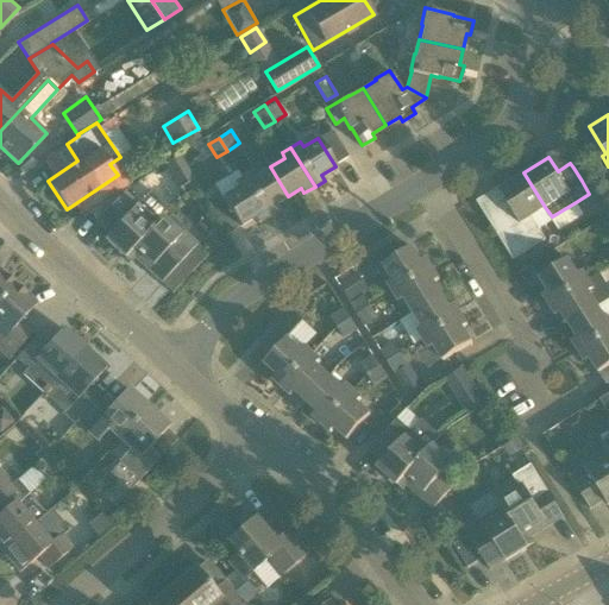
[(179,187),(194,177),(188,168),(184,162),(169,172),(179,187)]
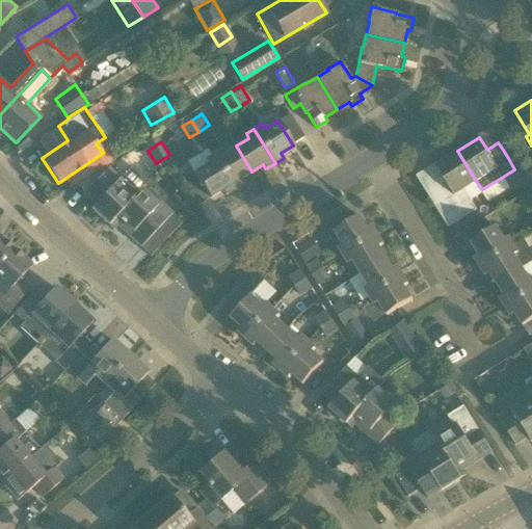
[(240,178),(251,172),(236,146),(223,154),(220,149),(212,154),(234,189),(243,183),(240,178)]
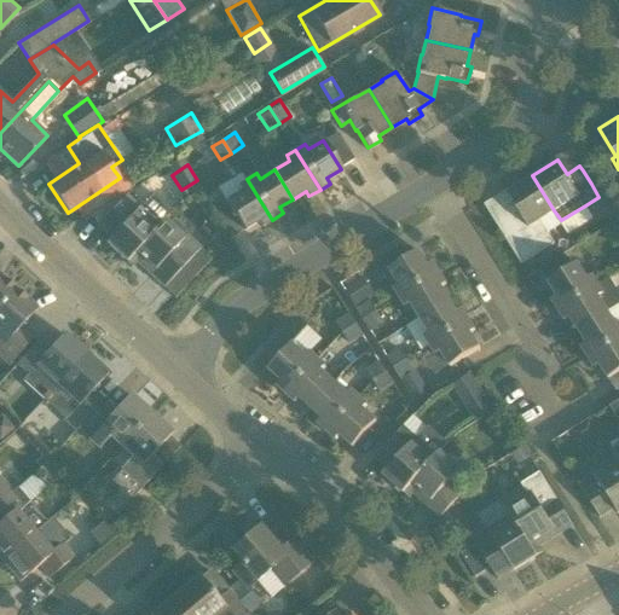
[(262,225),(272,220),(247,179),(246,180),(241,172),(218,186),(244,230),(259,220),(262,225)]
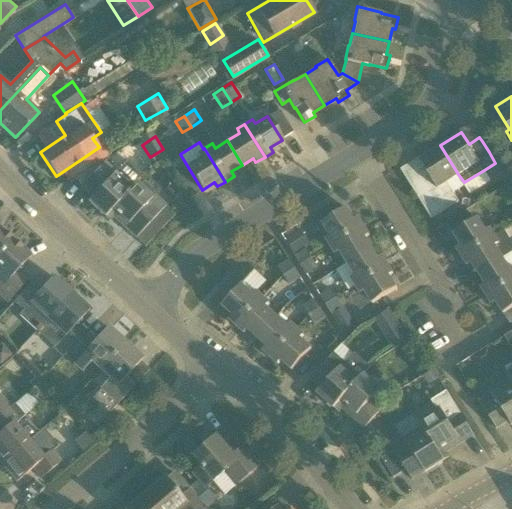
[(440,145),(420,158),(427,170),(416,176),(426,192),(419,196),(431,216),(458,199),(453,191),(465,184),(464,182),(458,174),(440,145)]
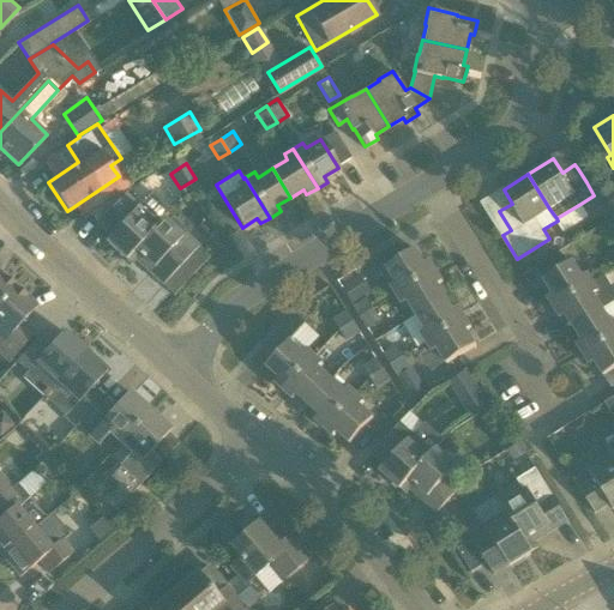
[(102,203),(86,212),(97,222),(125,193),(121,189),(102,203)]
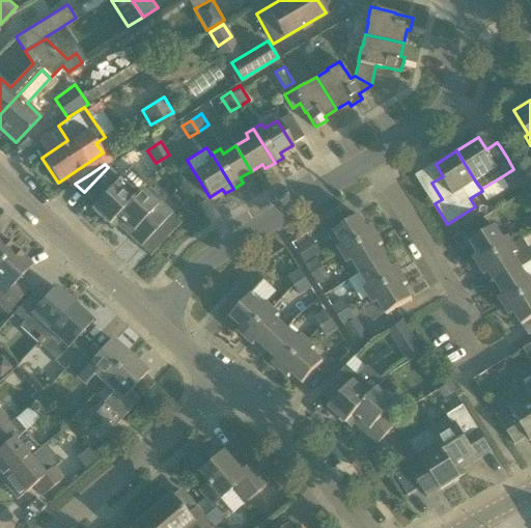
[(132,164),(119,177),(108,167),(84,192),(95,202),(91,207),(108,223),(144,184),(148,179),(132,164)]
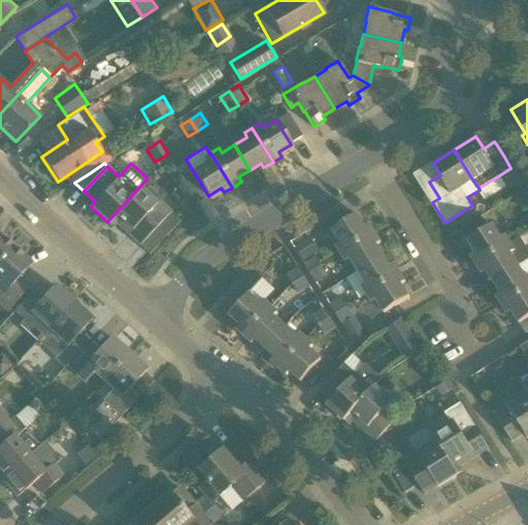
[(157,225),(166,233),(179,219),(171,210),(172,209),(159,197),(163,193),(147,178),(143,183),(107,222),(111,226),(116,221),(139,243),(157,225)]
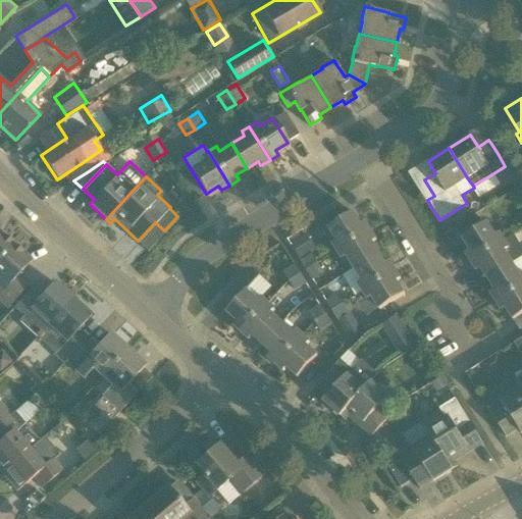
[(328,225),(336,239),(332,242),(336,249),(370,228),(365,220),(361,222),(353,210),(328,225)]
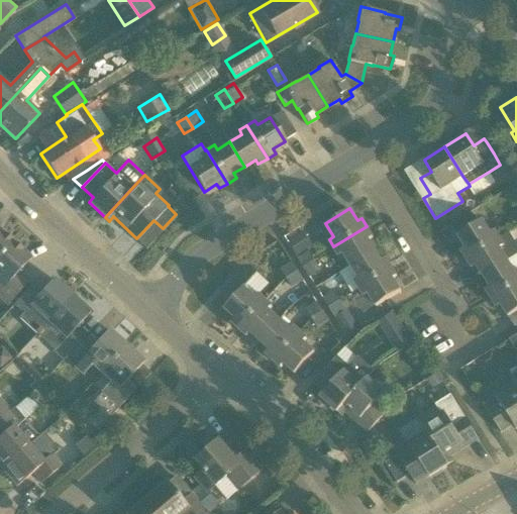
[(491,231),(483,218),(457,233),(466,246),(461,248),(468,260),(501,238),(495,228),(491,231)]
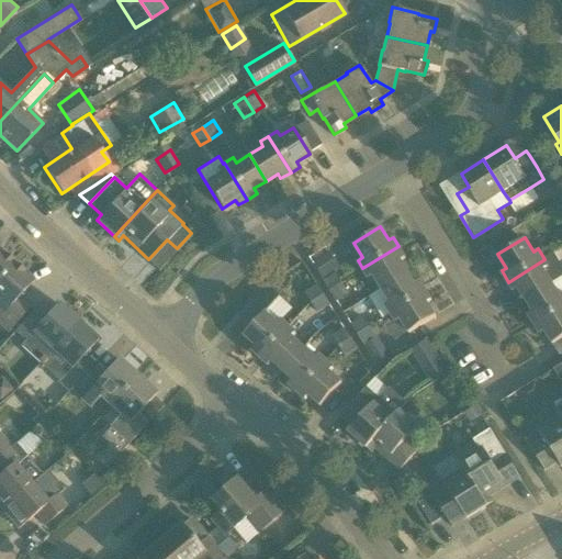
[(398,246),(362,268),(368,277),(373,274),(381,288),(408,270),(401,259),(405,256),(398,246)]
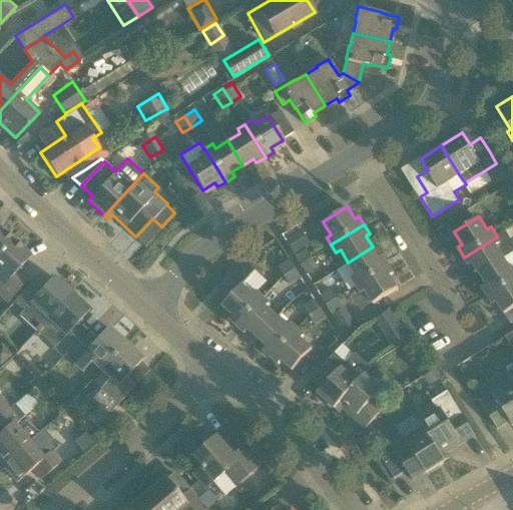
[(0,252),(13,238),(0,226),(0,252)]
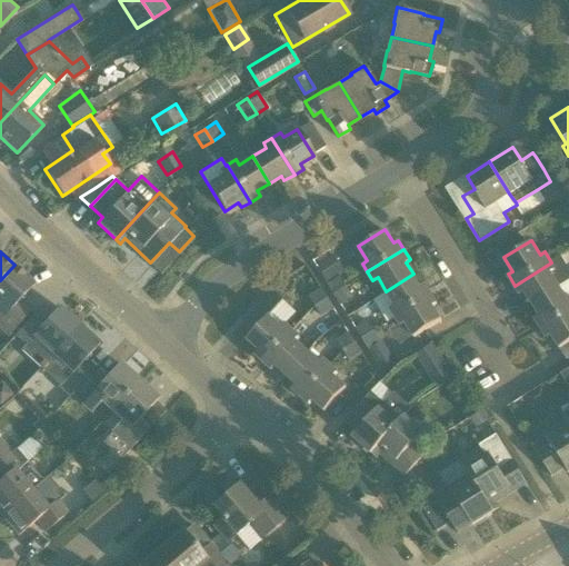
[(335,251),(318,262),(328,279),(345,268),(335,251)]
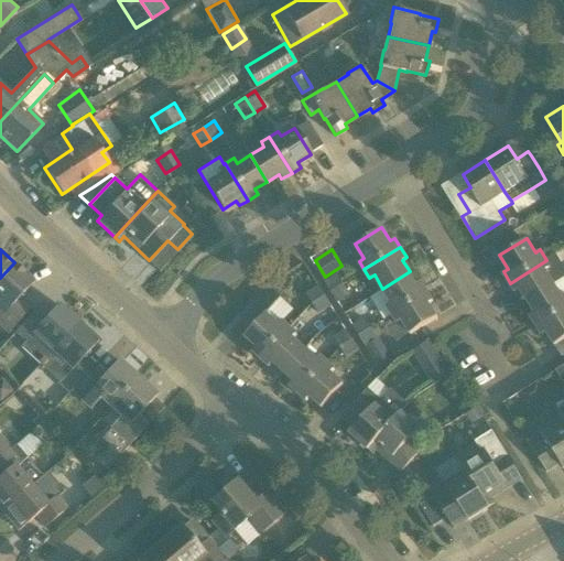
[(520,288),(528,300),(531,305),(557,289),(553,282),(563,274),(563,266),(556,254),(546,260),(510,283),(514,291),(520,288)]
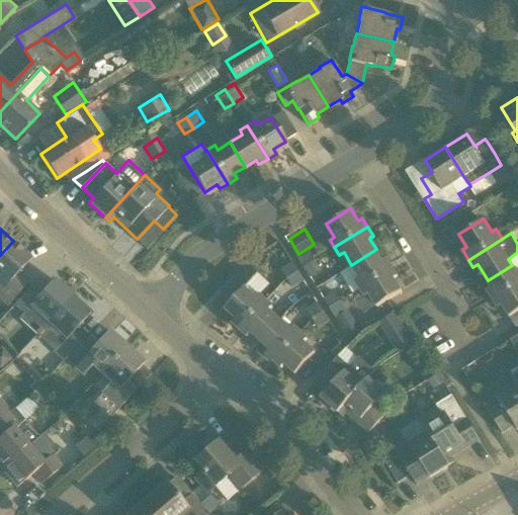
[(0,296),(7,304),(29,280),(19,270),(30,258),(13,241),(0,255),(0,296)]
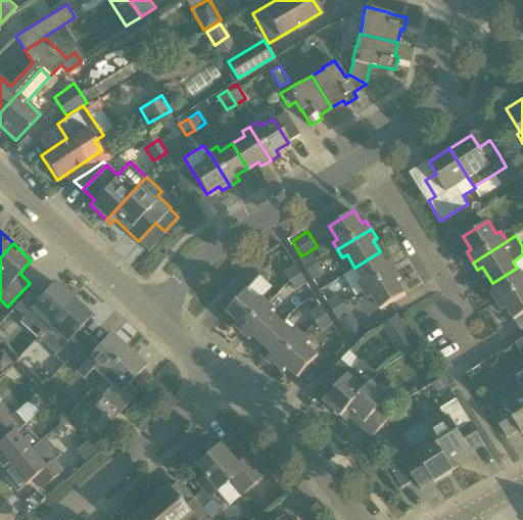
[(364,290),(397,270),(391,260),(386,263),(380,251),(354,268),(363,280),(359,283),(364,290)]
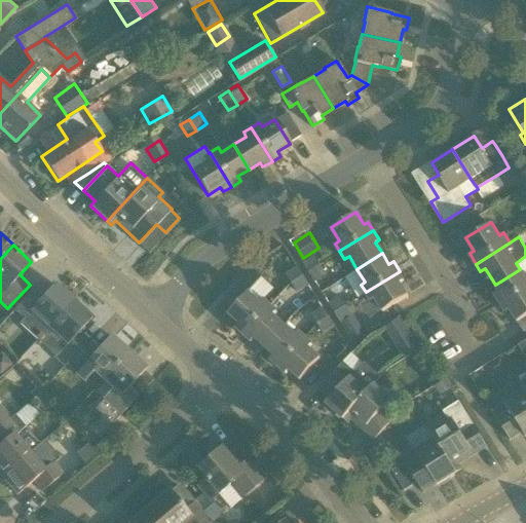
[(309,270),(321,263),(314,254),(303,261),(309,270)]
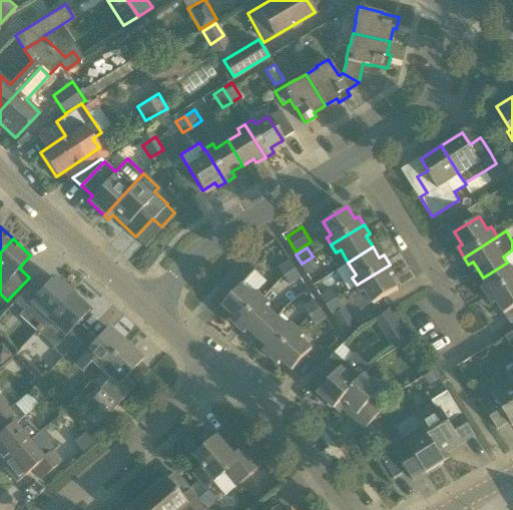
[(313,257),(302,264),(307,273),(319,266),(313,257)]
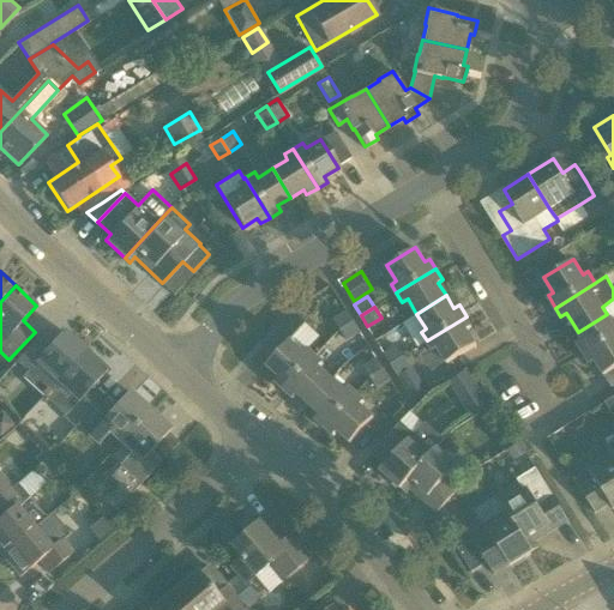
[(354,320),(348,309),(333,318),(341,328),(354,320)]
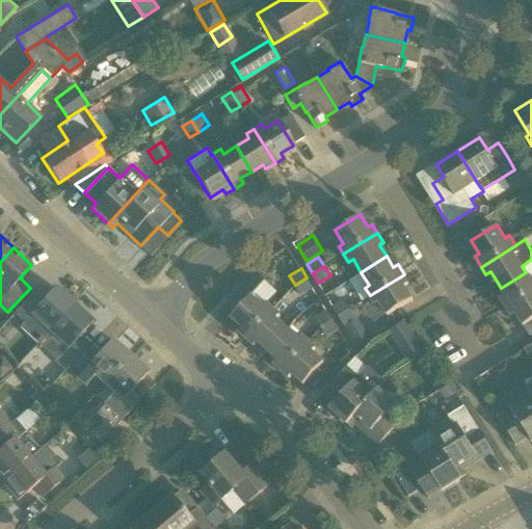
[(238,331),(245,337),(273,307),(267,301),(277,290),(256,271),(228,301),(237,310),(231,316),(242,326),(238,331)]
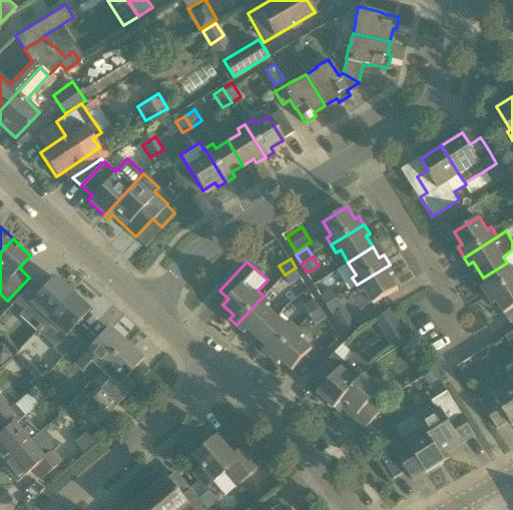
[(482,286),(492,303),(493,303),(497,301),(497,300),(512,290),(512,268),(511,270),(507,263),(483,278),(486,283),(482,286)]
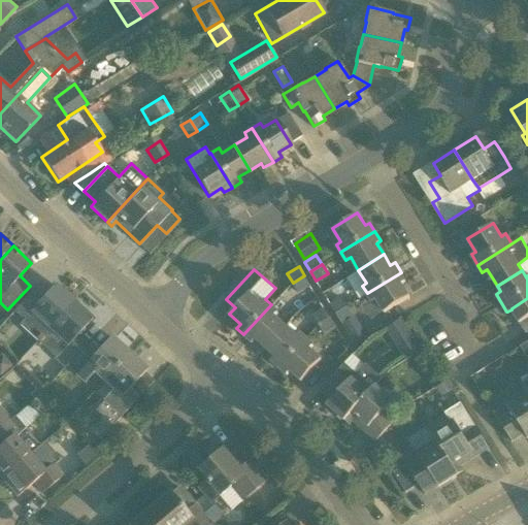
[(401,272),(367,293),(371,301),(376,299),(385,312),(409,296),(401,283),(406,281),(401,272)]
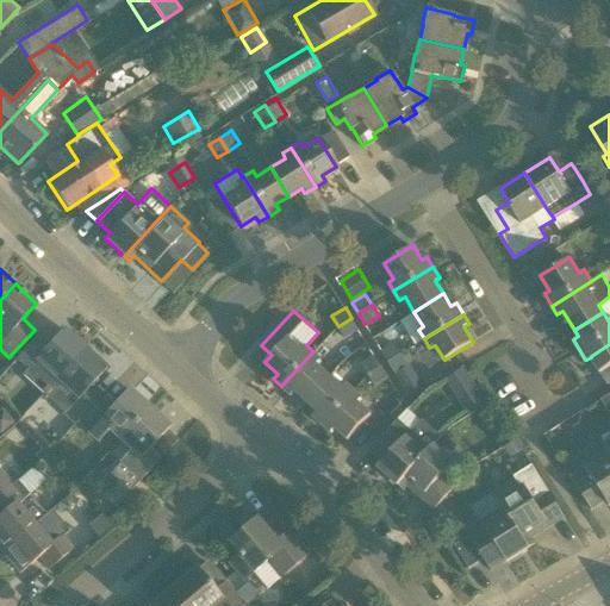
[(352,318),(338,326),(346,337),(359,329),(352,318)]
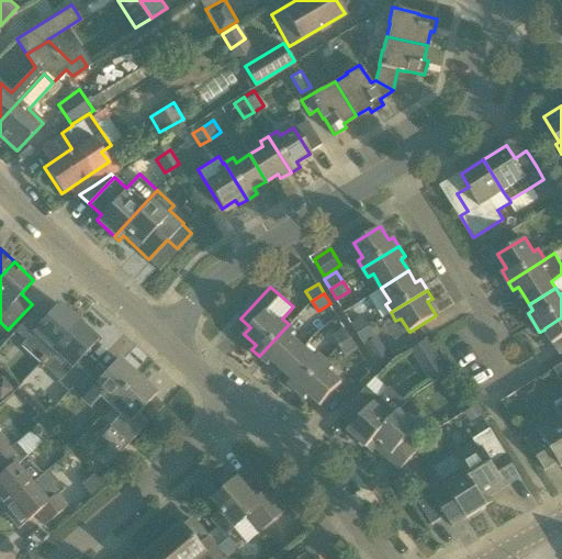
[(15,328),(25,338),(31,334),(49,351),(52,348),(78,321),(58,302),(44,316),(34,308),(15,328)]
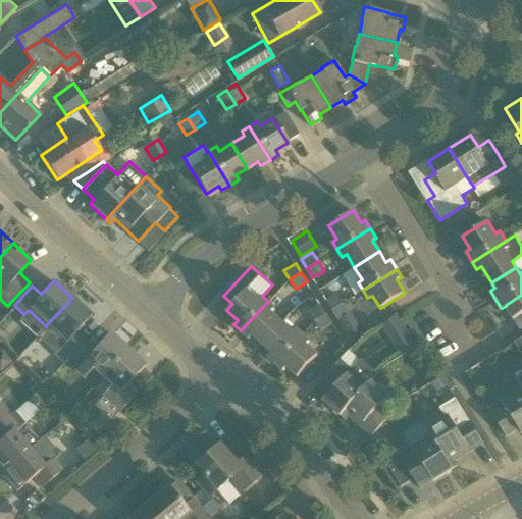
[(326,300),(332,309),(344,302),(337,293),(326,300)]
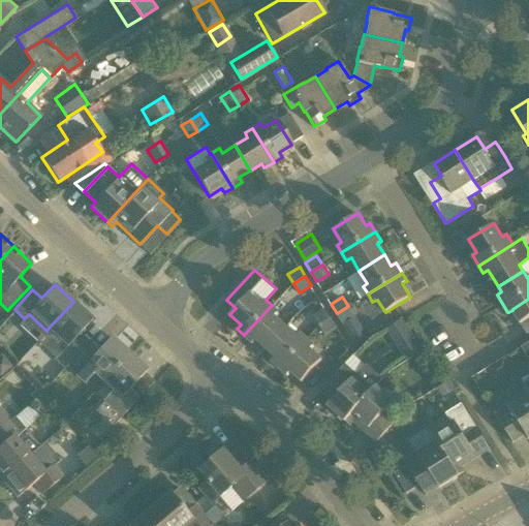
[(528,299),(512,309),(512,310),(527,333),(528,331),(528,299)]
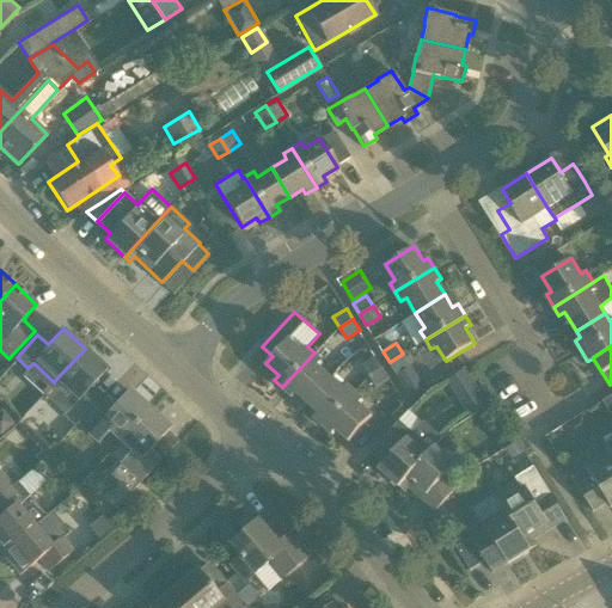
[(56,379),(54,382),(75,403),(65,413),(63,415),(74,424),(77,422),(78,422),(103,394),(92,385),(106,369),(85,349),(56,379)]
